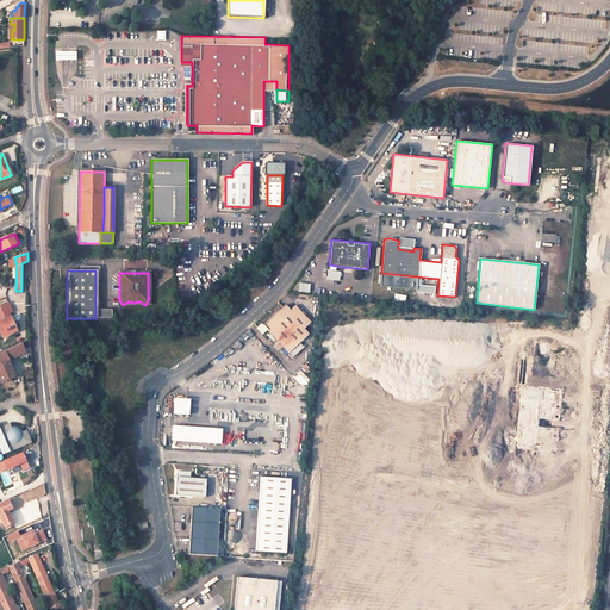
[(298,292),(309,293),(310,284),(299,282),(298,292)]
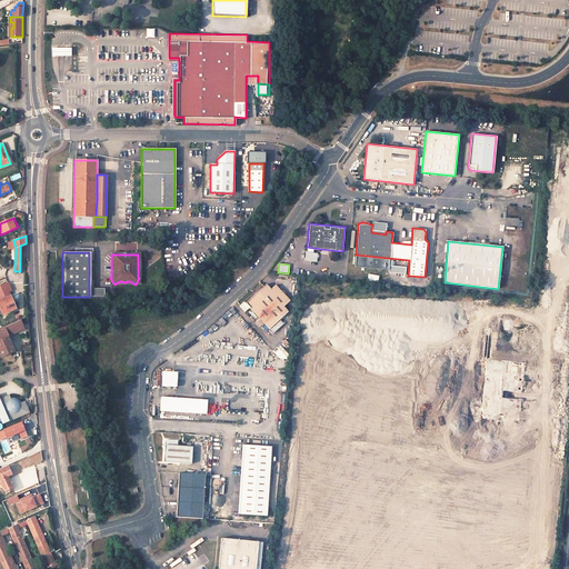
[(8,282),(0,286),(0,295),(9,291),(11,290),(8,282)]
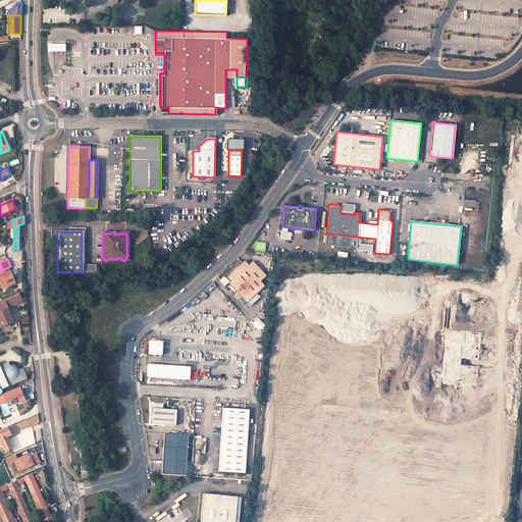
[(265,274),(252,260),(247,264),(243,260),(224,276),(247,301),(263,284),(259,279),(260,278),(265,274)]
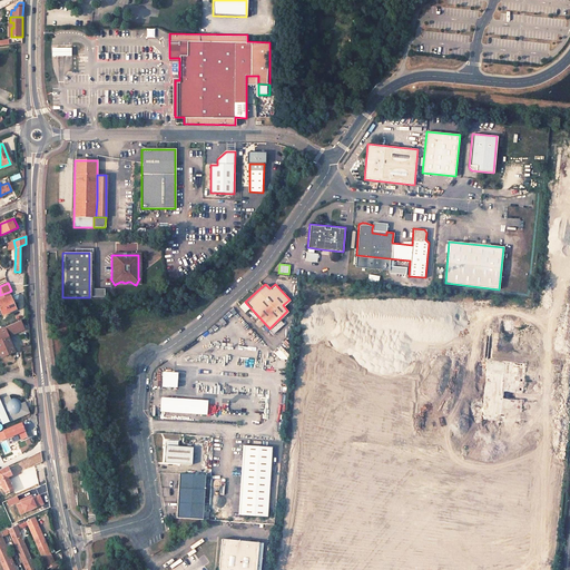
[(16,310),(10,296),(0,301),(0,310),(2,315),(16,310)]
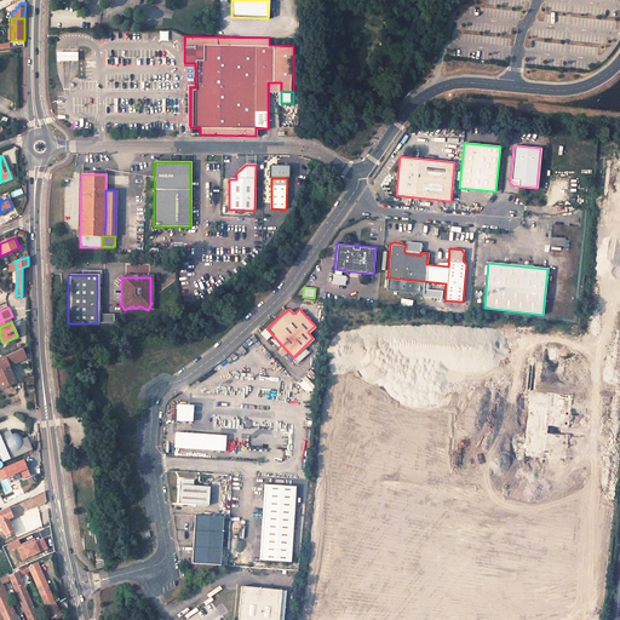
[(23,348),(21,340),(1,349),(5,356),(10,354),(22,349),(23,348)]
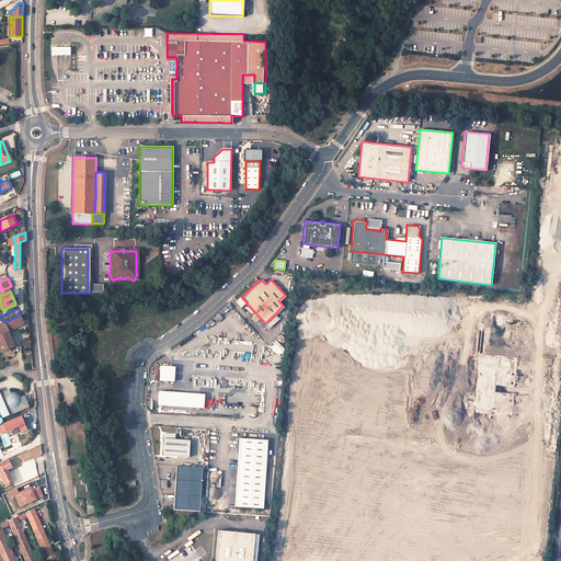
[(9,320),(11,327),(22,321),(20,316),(9,320)]
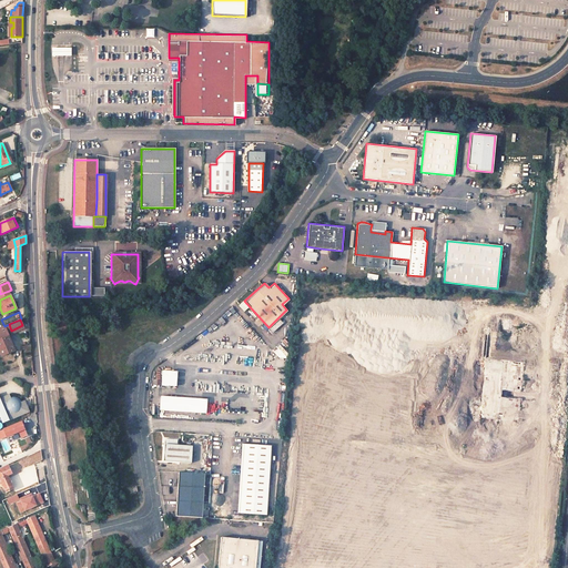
[(14,351),(7,332),(11,331),(9,324),(4,326),(0,327),(0,353),(1,356),(14,351)]
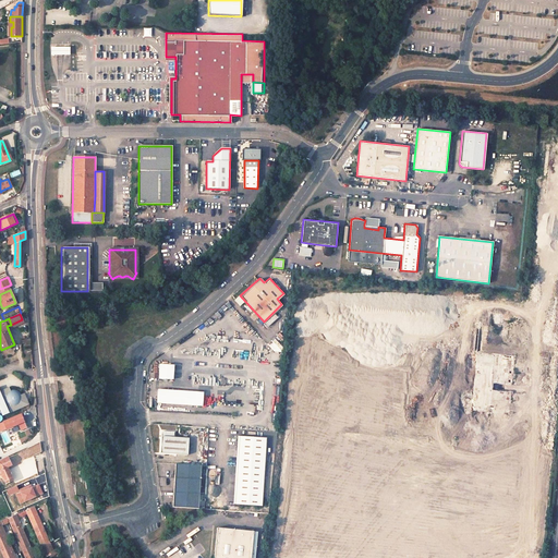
[(160,364),(159,379),(173,380),(174,365),(160,364)]
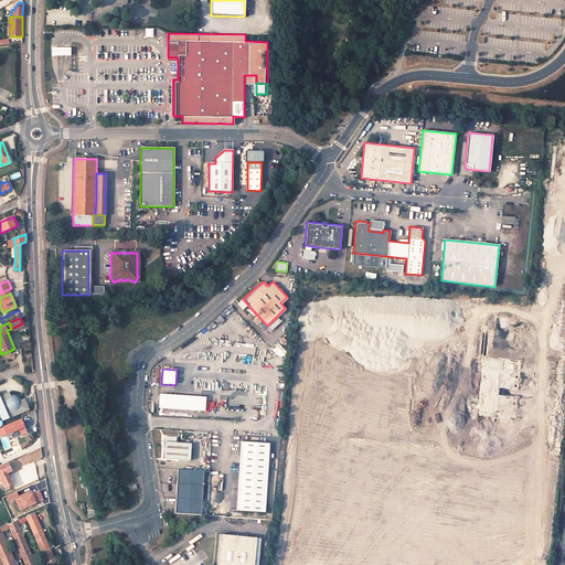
[(12,394),(11,394),(10,394),(9,392),(0,395),(0,415),(2,420),(29,409),(24,398),(22,400),(21,397),(20,396),(18,395),(17,394),(16,394),(14,394),(12,394)]
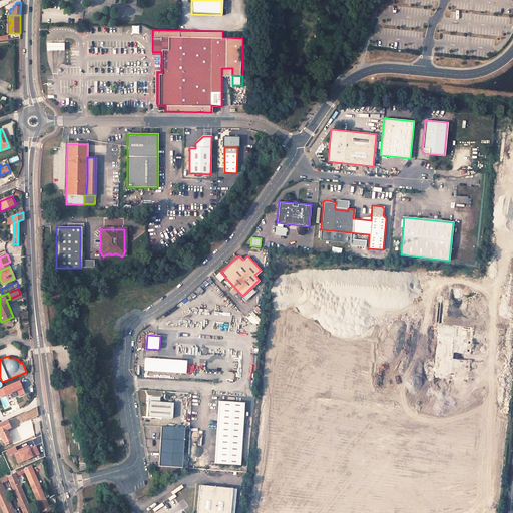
[(180,361),(145,358),(144,372),(179,374),(186,375),(187,362),(180,361)]
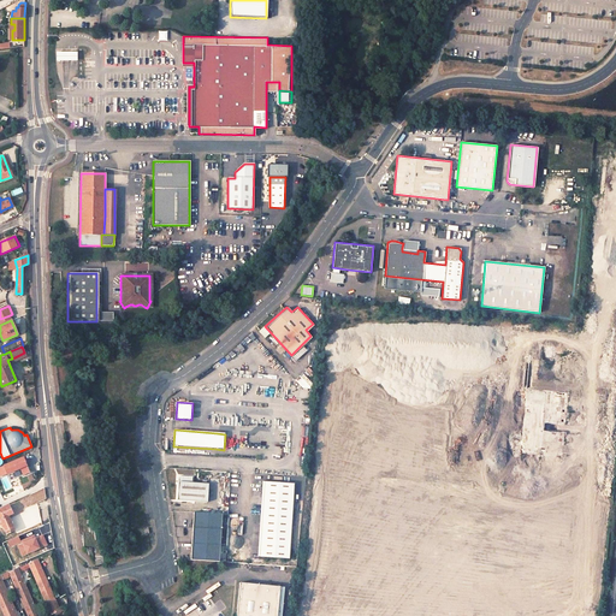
[(23,457),(0,466),(0,475),(0,477),(21,468),(23,475),(29,473),(23,457)]
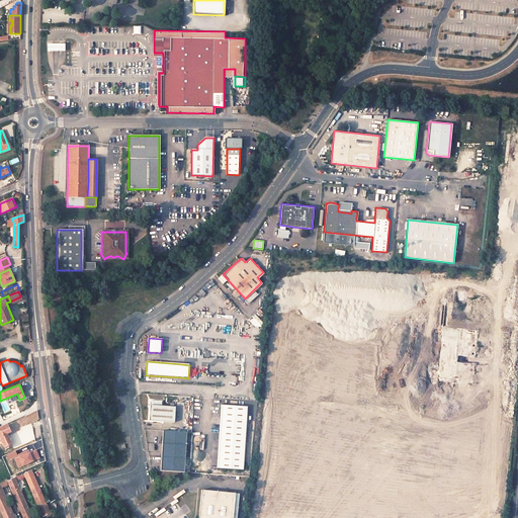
[(161,422),(175,423),(176,408),(162,407),(163,402),(152,402),(151,406),(150,421),(161,422)]
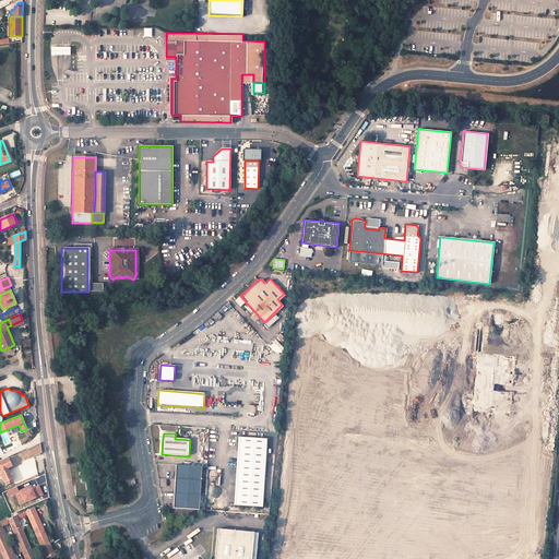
[(262,508),(266,439),(240,437),(237,437),(235,458),(237,458),(235,506),(262,508)]
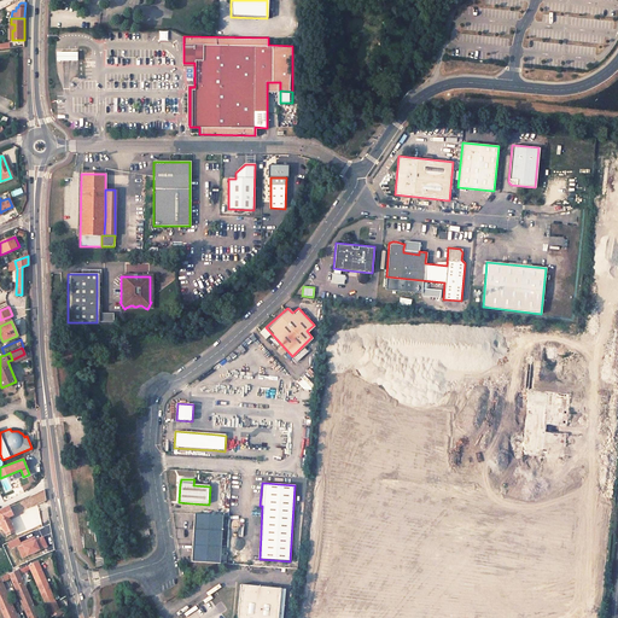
[(10,507),(0,511),(0,514),(3,522),(0,523),(0,525),(1,529),(5,528),(7,535),(17,531),(11,518),(15,517),(10,507)]
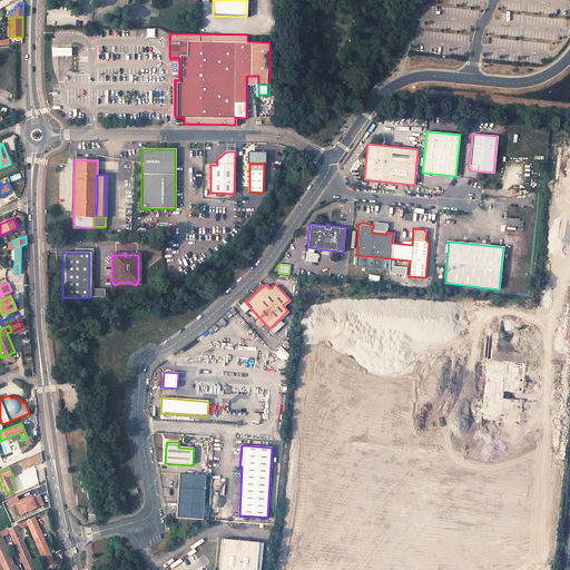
[(206,475),(179,474),(178,489),(205,490),(206,475)]
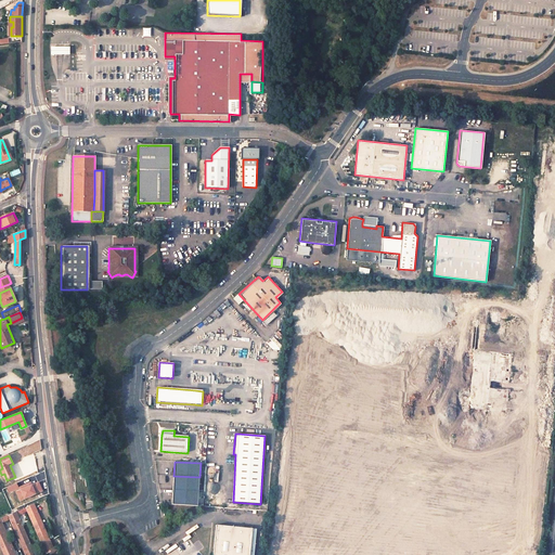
[(199,477),(173,476),(172,490),(198,491),(199,477)]
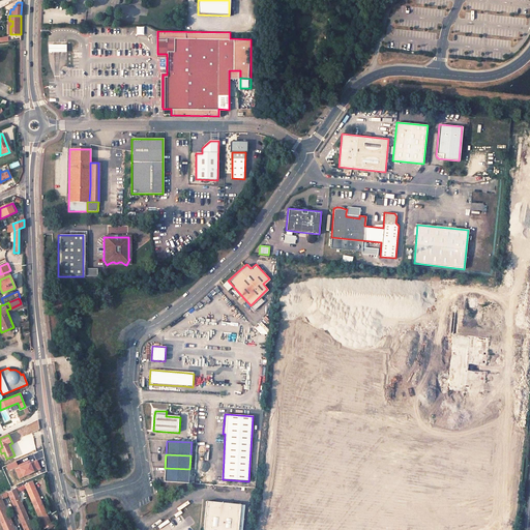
[(42,468),(38,459),(32,461),(31,459),(18,465),(23,476),(34,470),(35,472),(42,468)]
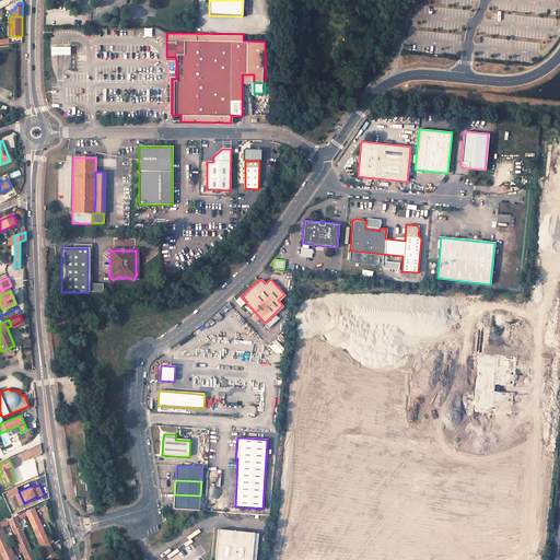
[(200,496),(174,494),(174,510),(199,511),(200,496)]
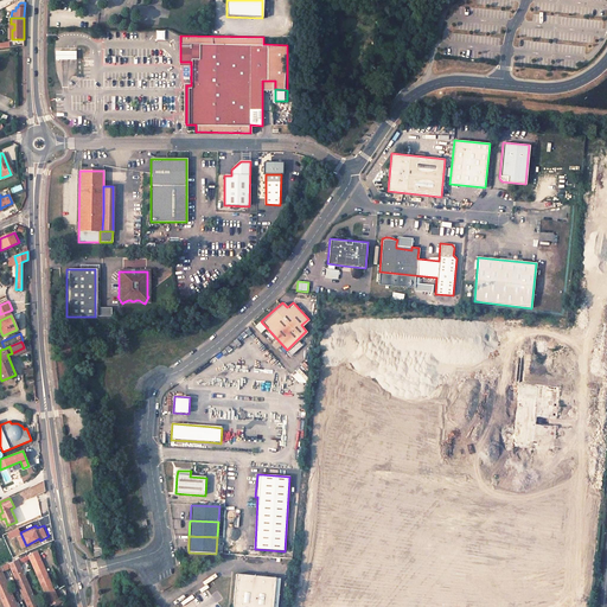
[(59,601),(37,551),(29,555),(30,560),(49,601),(50,606),(59,601)]
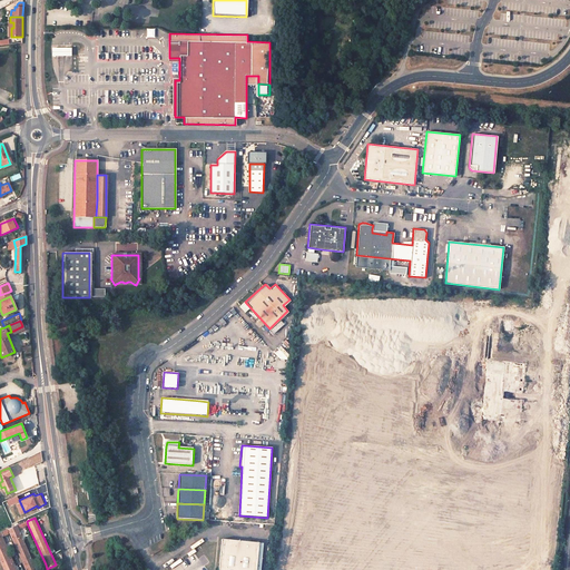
[(18,529),(17,526),(9,530),(10,533),(26,569),(36,569),(18,529)]
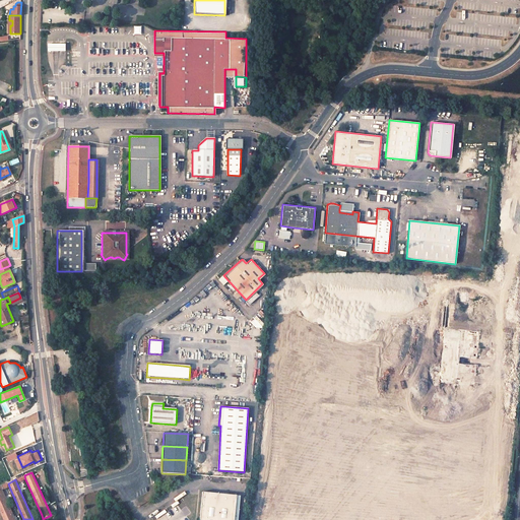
[(14,519),(2,490),(9,486),(8,483),(0,485),(0,491),(12,519),(14,519)]
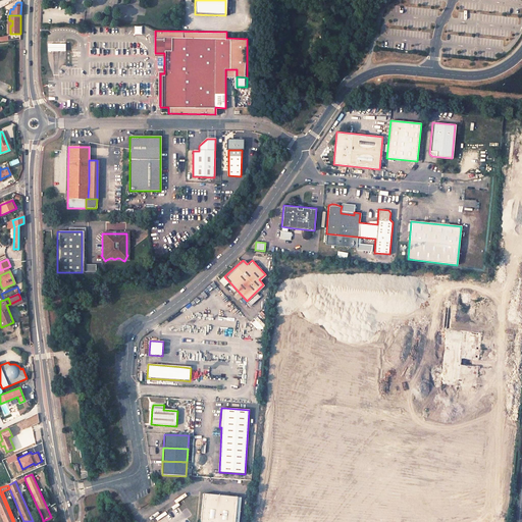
[(12,521),(0,492),(0,512),(4,521),(12,521)]
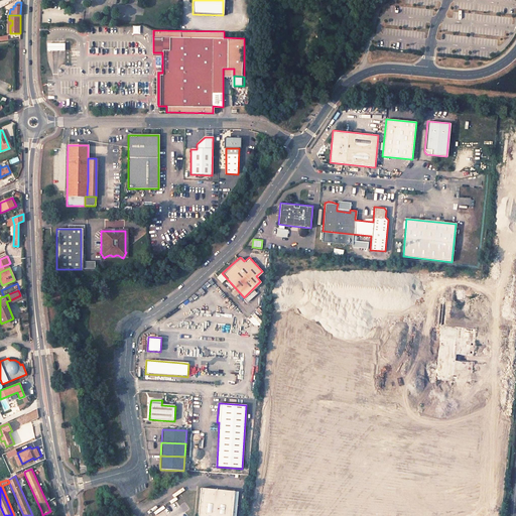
[(231,515),(234,492),(197,489),(194,515),(231,515)]
